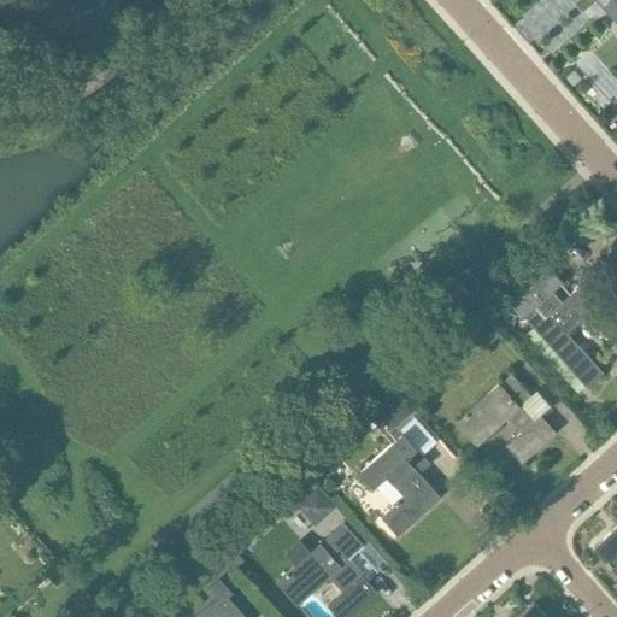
[(563,283),(557,277),(548,268),(510,301),(523,317),(523,316),(534,328),(527,334),(579,392),(601,371),(579,346),(577,346),(565,334),(586,316),(606,339),(616,329),(616,312),(588,280),(562,303),(552,292),(563,283)]
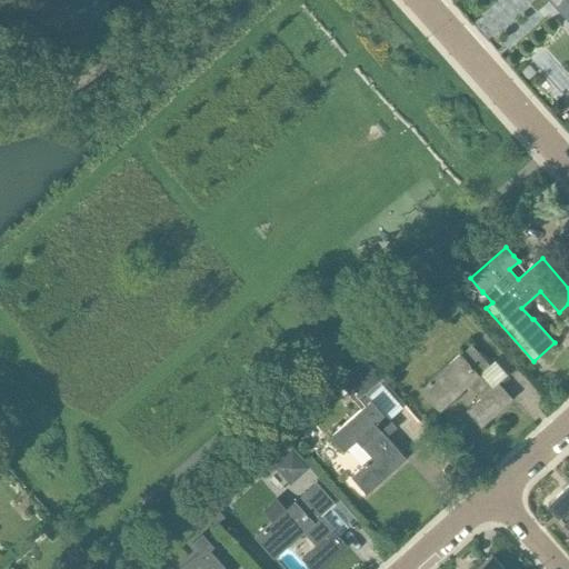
[(460,279),(433,301),(449,319),(465,306),(466,307),(477,299),(460,279)]
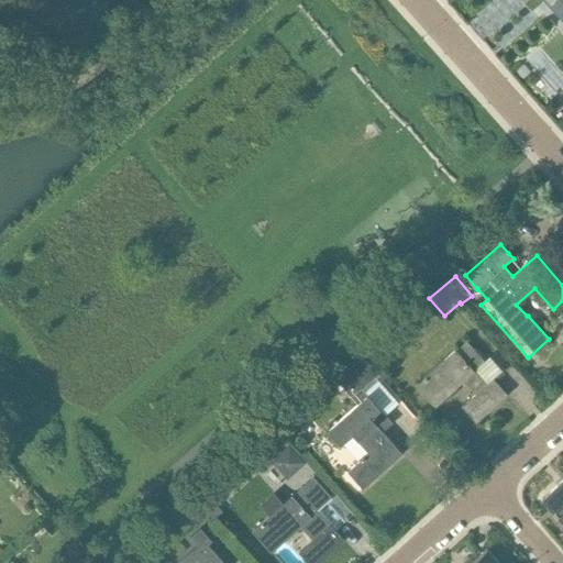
[(416,386),(434,407),(464,382),(476,395),(461,408),(475,423),(507,395),(493,379),(488,384),(476,370),(485,362),(466,341),(416,386)]
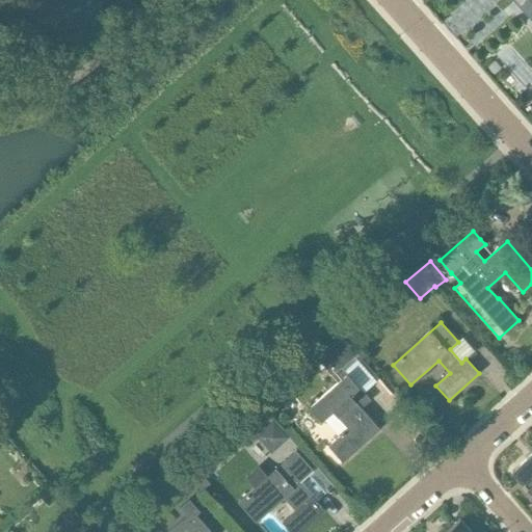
[(341,367),(356,353),(340,336),(315,357),(331,375),(333,375),(341,367)]
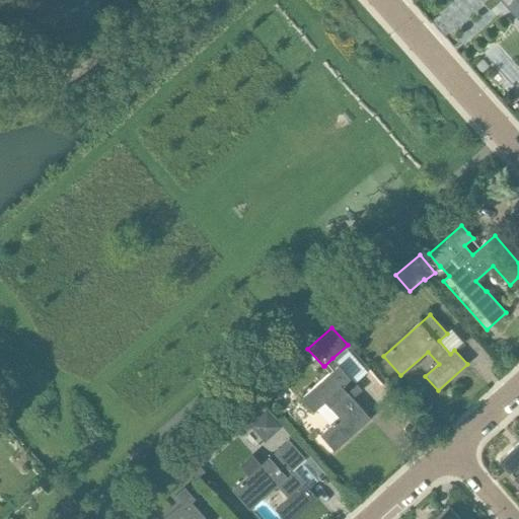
[(329,372),(301,397),(313,411),(325,400),(341,418),(320,435),(334,450),(370,419),(352,398),(362,390),(355,382),(339,364),(339,365),(332,358),(324,366),(329,372)]
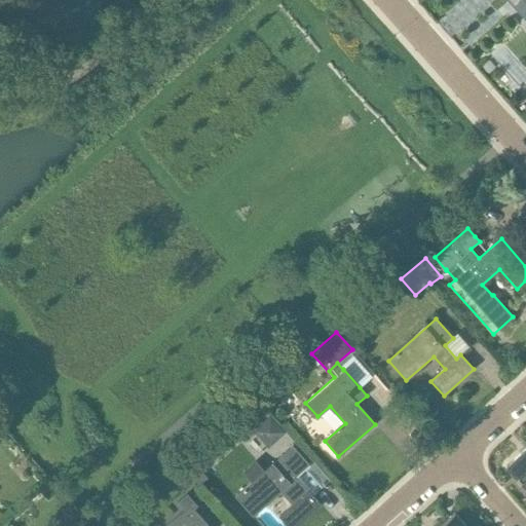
[(252,482),(235,496),(254,516),(280,492),(292,504),(278,517),(286,525),(297,525),(321,504),(308,491),(303,495),(292,481),(300,474),(309,465),(292,446),(264,471),(255,460),(242,472),(252,482)]
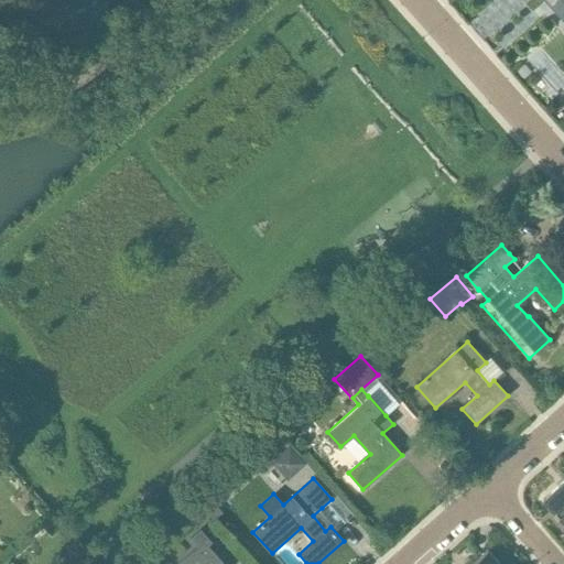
[(563,481),(544,500),(563,522),(563,481)]
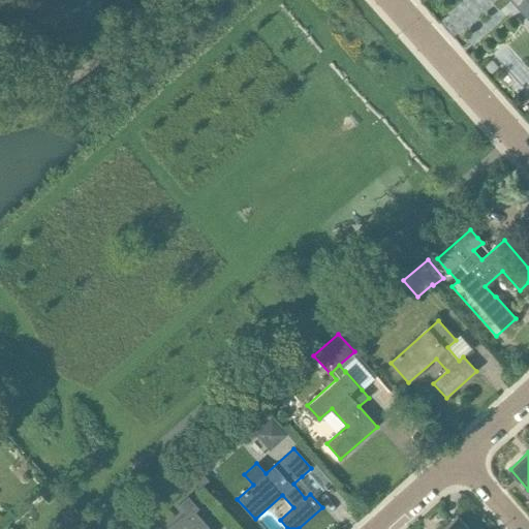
[(169,490),(185,506),(198,493),(184,477),(169,490)]
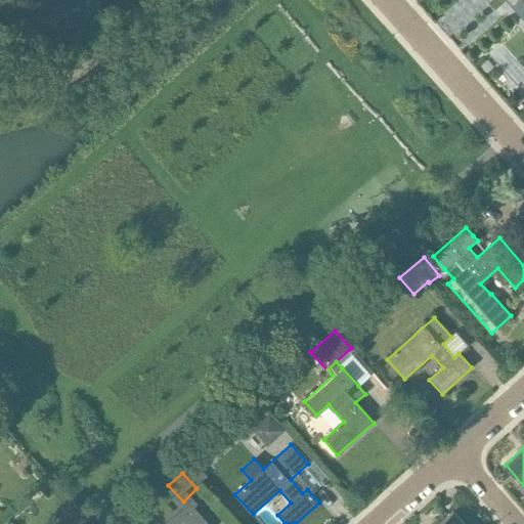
[(207,523),(206,522),(189,505),(167,523),(207,523)]
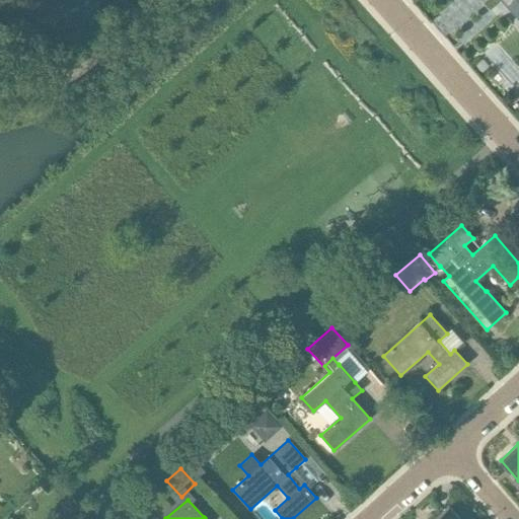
[(460,518),(449,506),(434,518),(460,518)]
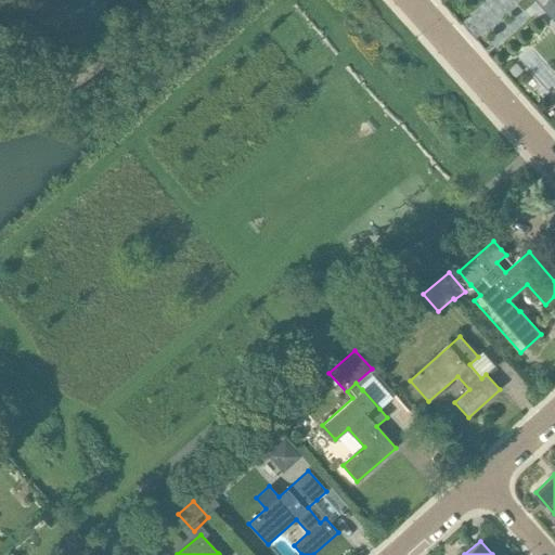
[(89,554),(90,554),(80,545),(69,554),(89,554)]
